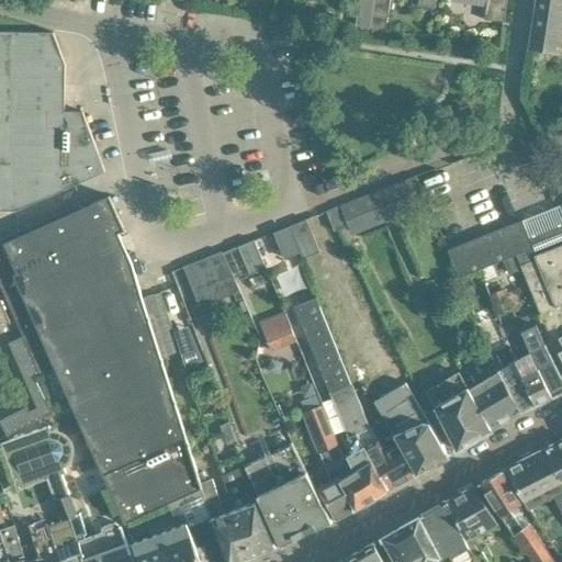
[(359,0),(356,25),(369,27),(373,0),(359,0)]
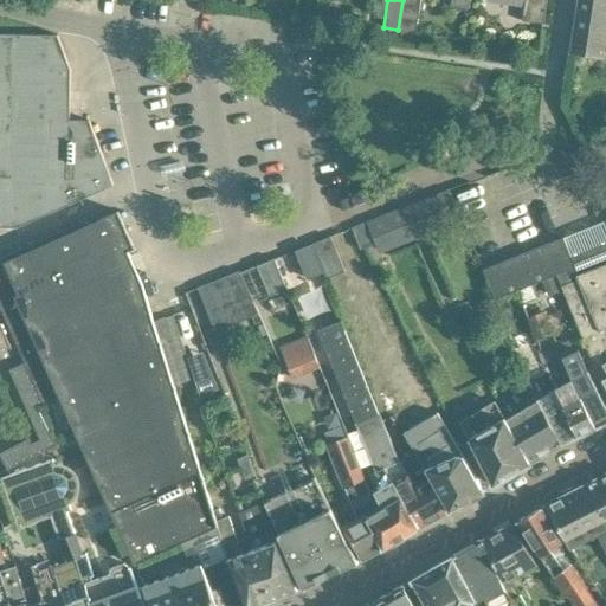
[(469,7),(470,0),(403,0),(398,30),(417,32),(421,0),(451,0),(451,5),(469,7)]
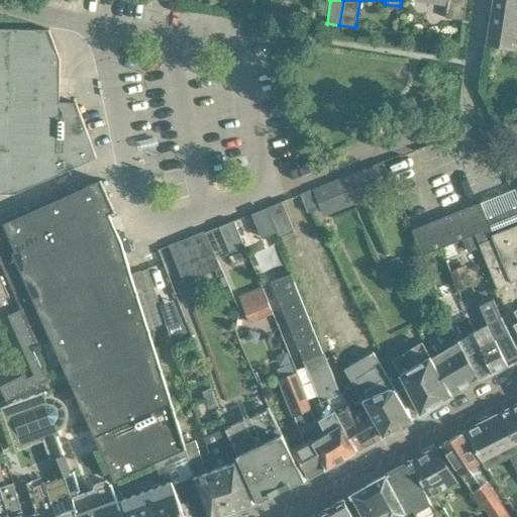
[(463,19),(467,0),(448,0),(446,17),(463,19)]
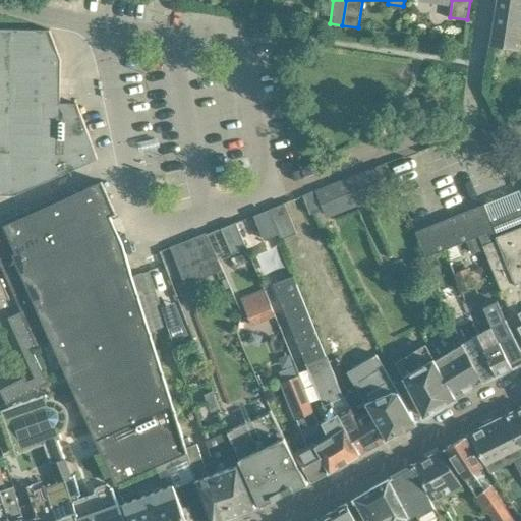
[(520,26),(520,0),(497,0),(490,45),(518,49),(520,26)]
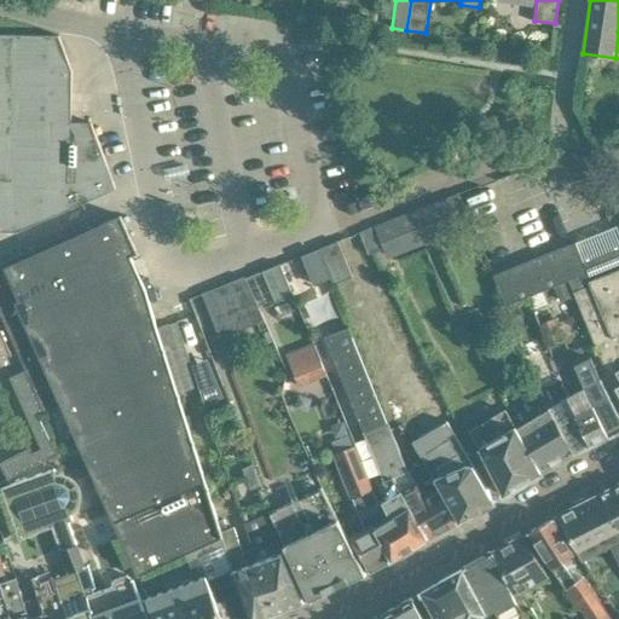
[(71,122),(73,71),(59,36),(58,36),(0,34),(0,230),(19,231),(116,189),(91,123),(71,122)]
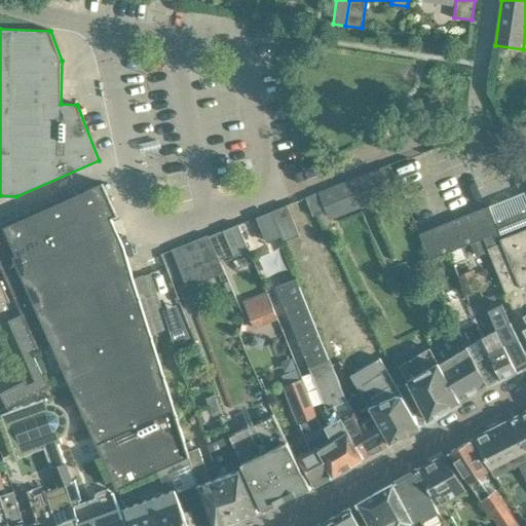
[(161,138),(141,143),(143,152),(163,147),(161,138)]
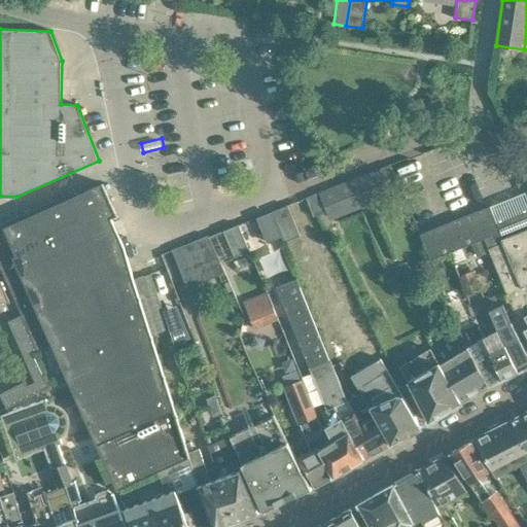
[(390,165),(379,169),(388,192),(399,188),(390,165)]
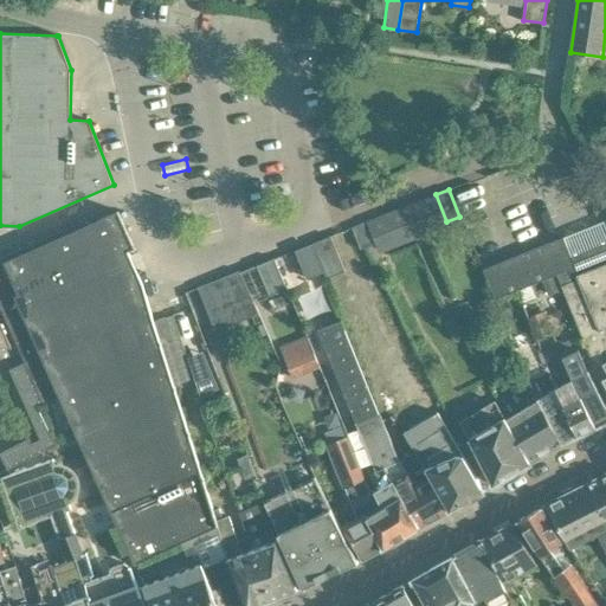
[(174,387),(161,345),(162,345),(155,322),(143,284),(128,251),(135,247),(118,211),(5,262),(7,266),(0,269),(0,307),(14,342),(24,363),(43,406),(60,398),(76,432),(75,432),(76,436),(77,434),(95,476),(94,476),(95,478),(96,478),(114,519),(114,520),(115,522),(135,566),(218,526),(213,511),(204,482),(205,481),(204,478),(202,478),(189,436),(191,434),(189,432),(188,432),(175,387),(174,387)]
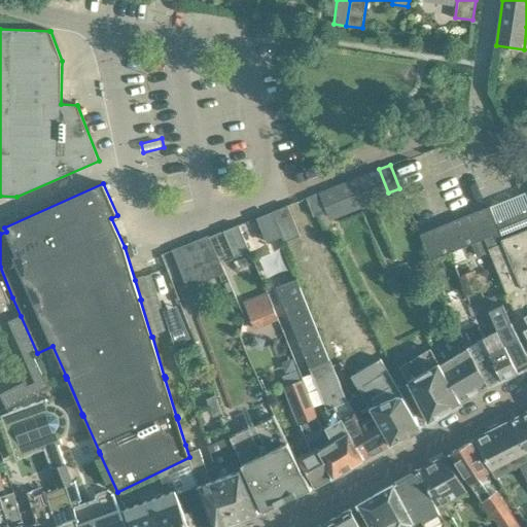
[(319,194),(306,199),(313,216),(326,212),(319,194)]
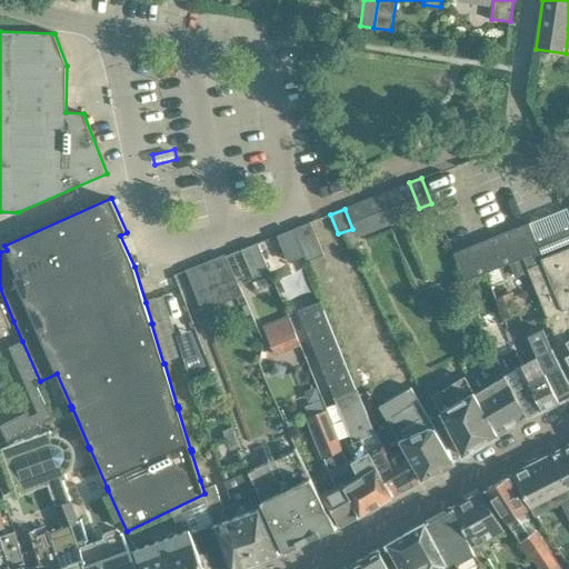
[(568,226),(563,210),(530,223),(512,230),(455,253),(467,280),(523,257),(558,339),(559,339),(568,359),(568,226)]
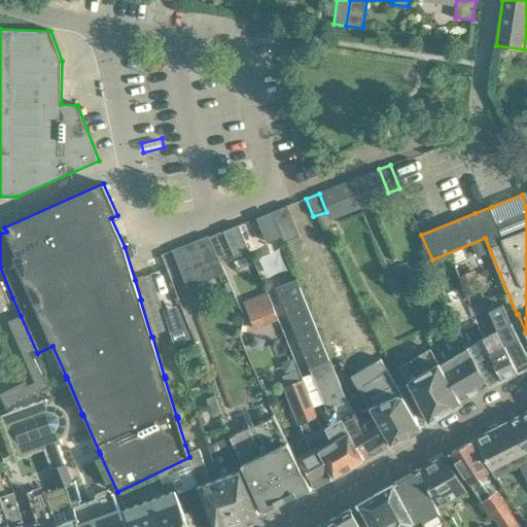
[(300,236),(295,224),(287,206),(272,212),(280,231),(284,242),(300,236)]
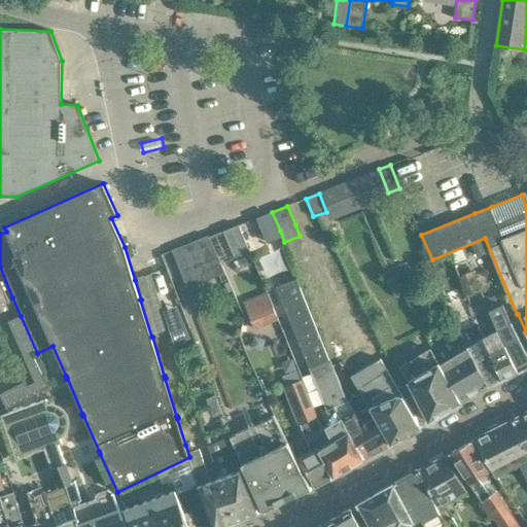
[(280,237),(272,212),(258,217),(268,242),(280,237)]
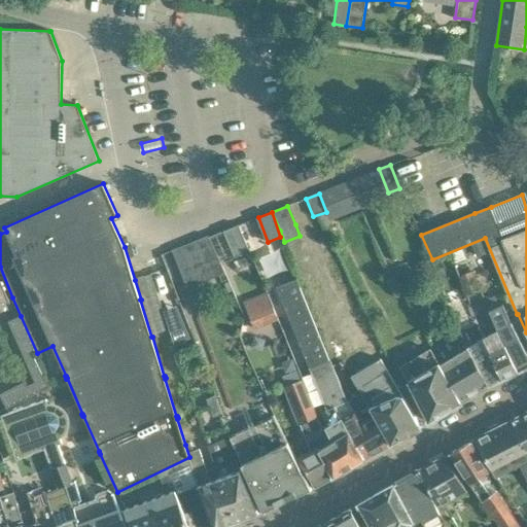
[(248,249),(238,225),(223,232),(233,255),(248,249)]
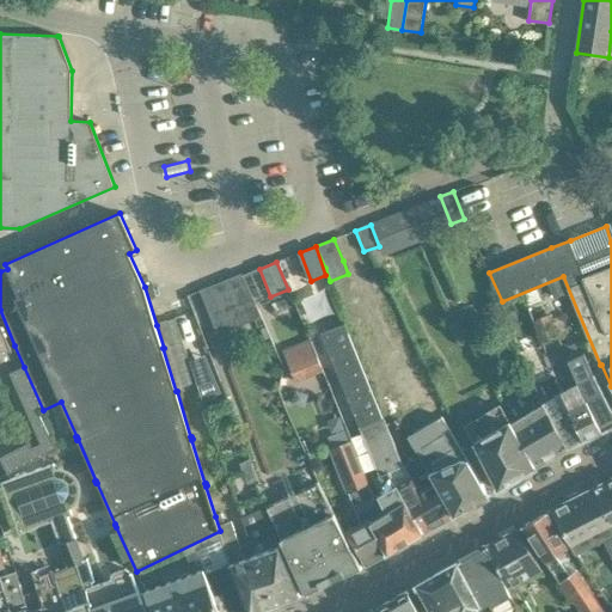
[(259,318),(242,275),(242,274),(200,291),(216,335),(259,318)]
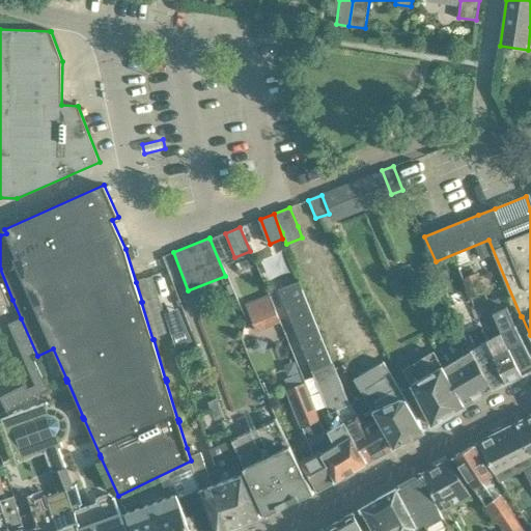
[(486,246),(475,251),(480,263),(492,259),(486,246)]
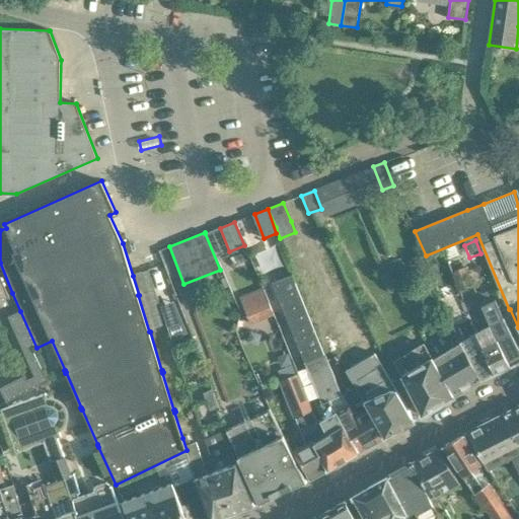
[(474,285),(466,267),(452,273),(460,291),(474,285)]
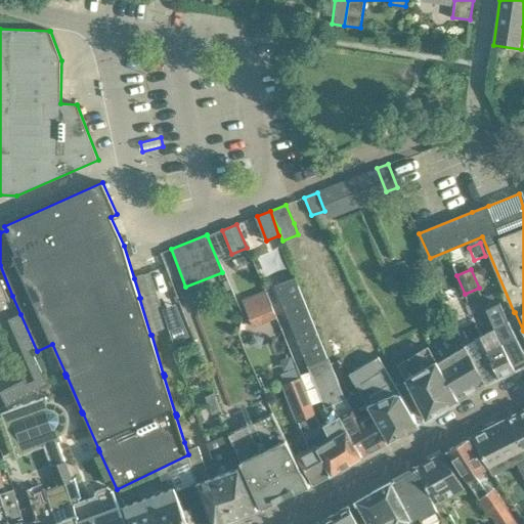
[(168,328),(151,273),(134,278),(140,298),(139,298),(150,335),(151,335),(168,328)]
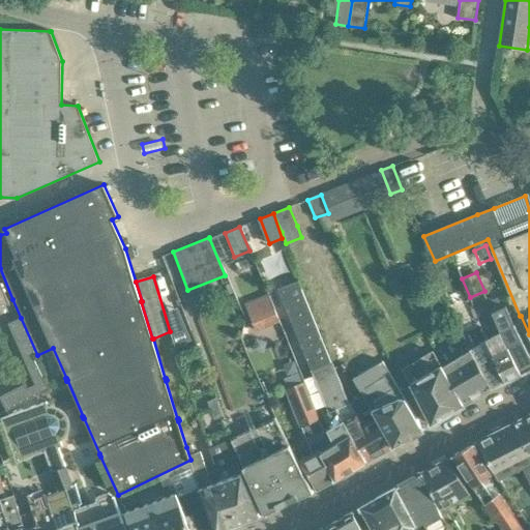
[(300,280),(280,288),(289,313),(311,367),(318,387),(336,425),(327,431),(333,445),(330,447),(320,453),(335,480),(366,463),(347,427),(356,420),(349,405),(332,363),(310,304),(300,280)]
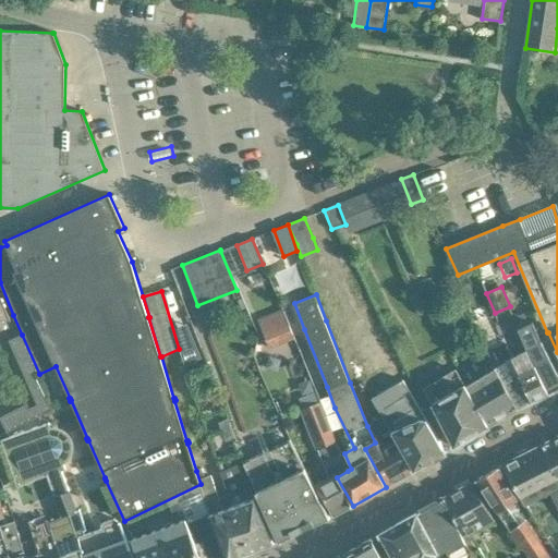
[(0,319),(12,319),(3,306),(0,296),(0,319)]
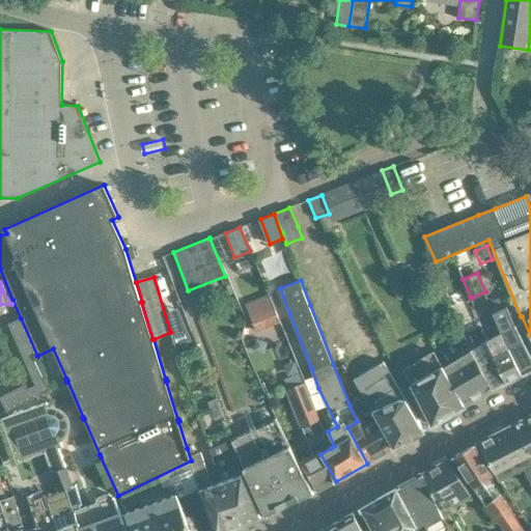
[(280,320),(275,308),(252,316),(257,330),(280,320)]
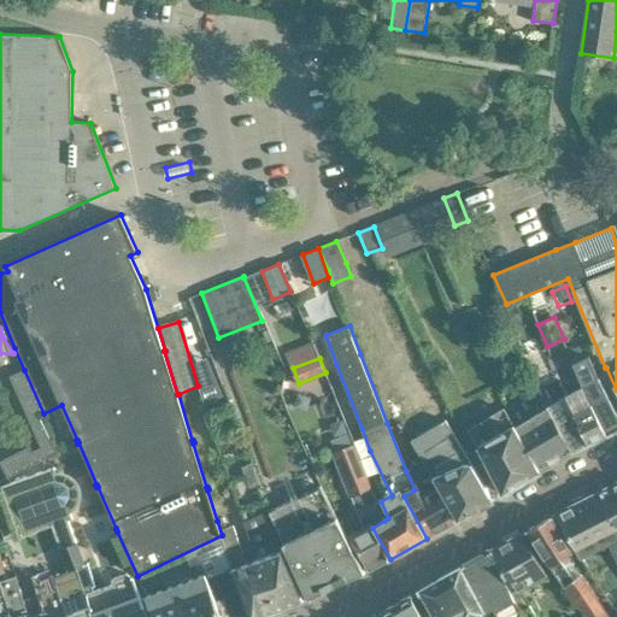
[(616,413),(611,403),(600,377),(599,377),(592,362),(576,369),(583,388),(606,434),(616,427),(616,413)]
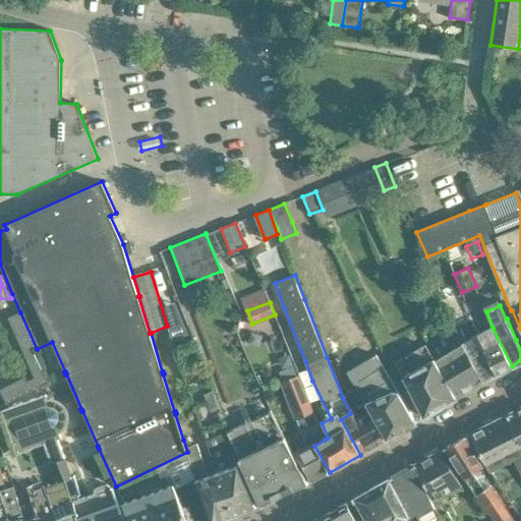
[(178,310),(164,317),(167,326),(173,341),(188,335),(178,310)]
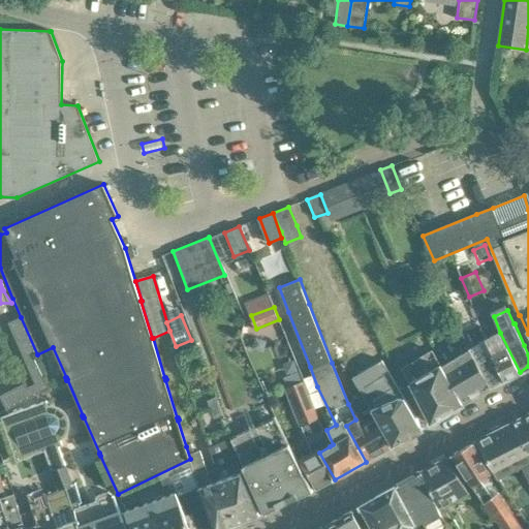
[(37,354),(21,317),(9,322),(36,383),(29,386),(27,382),(0,396),(8,409),(49,389),(34,355),(37,354)]
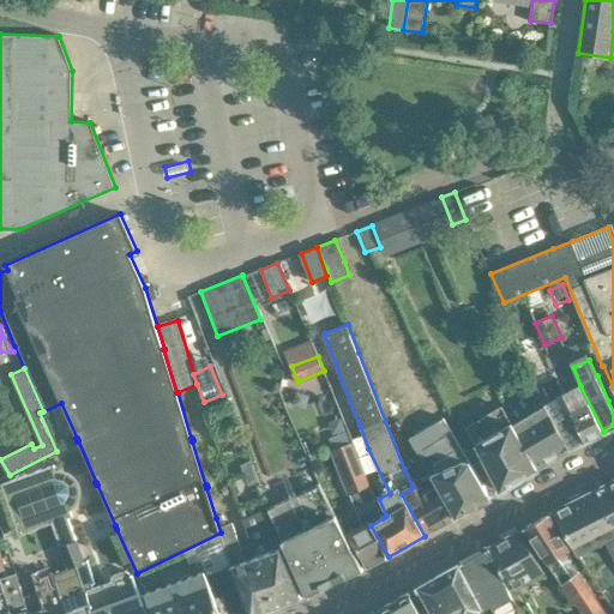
[(587,441),(571,414),(572,413),(564,396),(565,396),(555,374),(535,385),(546,405),(571,450),(587,441)]
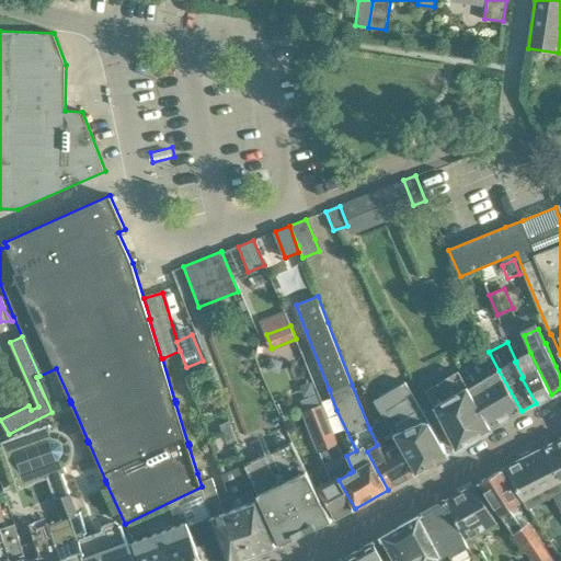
[(530,353),(516,362),(515,362),(523,377),(522,378),(536,403),(551,395),(530,353)]
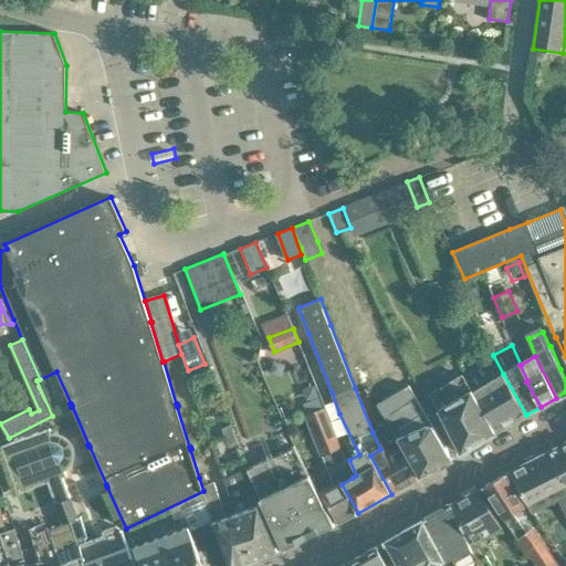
[(495,432),(472,391),(463,374),(429,392),(438,409),(460,452),(495,432)]
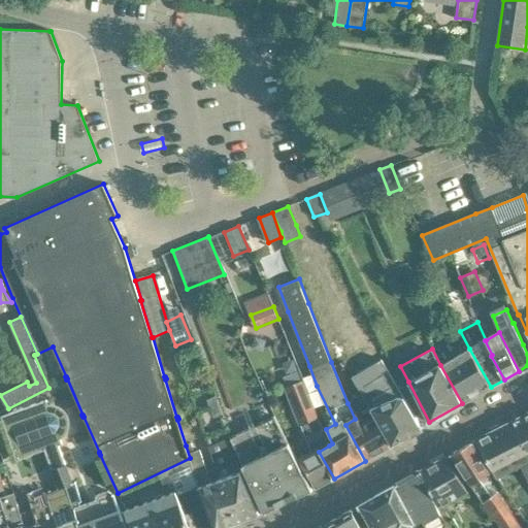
[(491,387),(469,349),(440,365),(462,403),(491,387)]
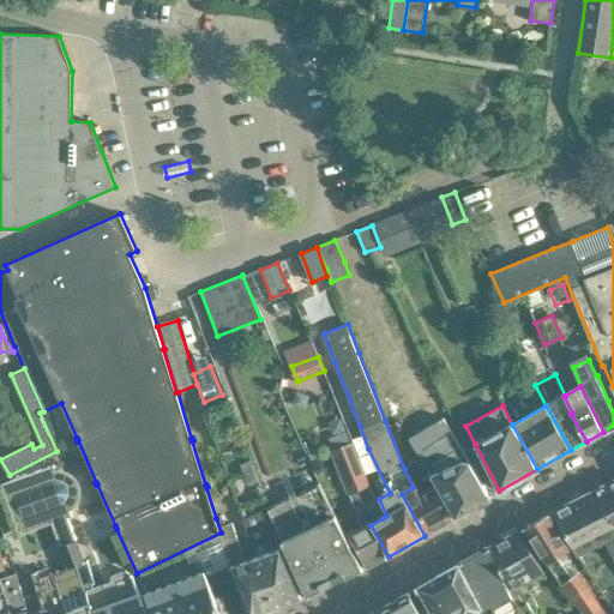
[(449,426),(415,445),(429,471),(438,486),(456,518),(465,512),(465,513),(481,505),(481,504),(491,498),(469,462),(449,426)]
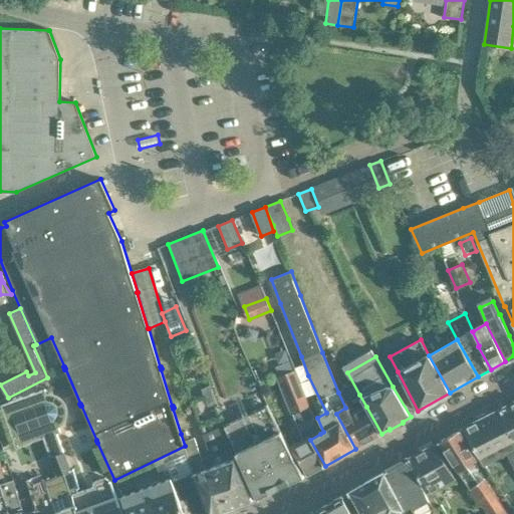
[(325,466),(310,440),(320,434),(313,419),(309,407),(295,372),(279,378),(293,414),(293,413),(298,425),(297,426),(303,440),(291,447),(307,476),(325,466)]
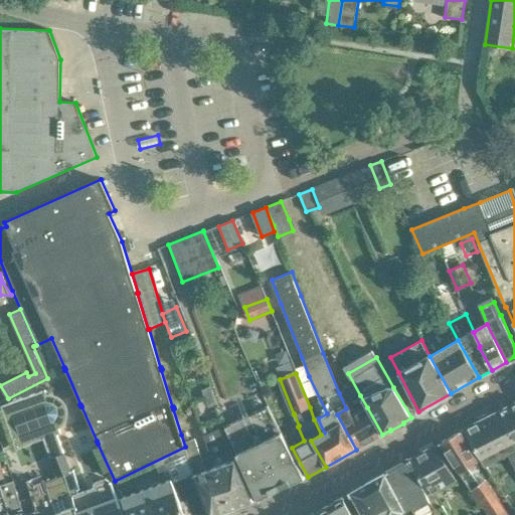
[(210,386),(201,389),(208,407),(217,404),(210,386)]
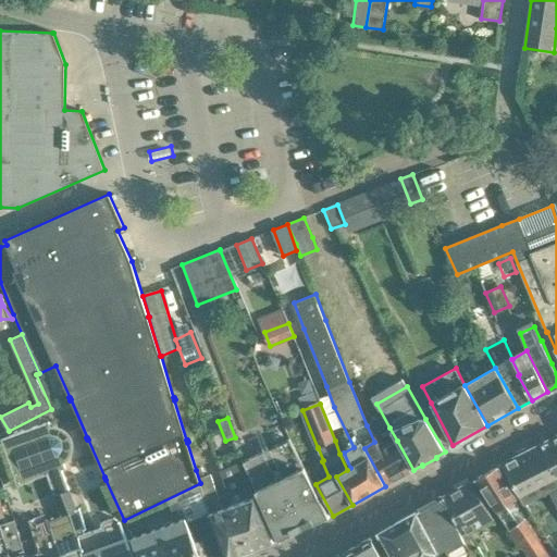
[(48,424),(3,440),(19,483),(47,473),(54,495),(69,490),(61,468),(63,467),(61,460),(66,454),(70,445),(66,436),(59,431),(50,431),(48,424)]
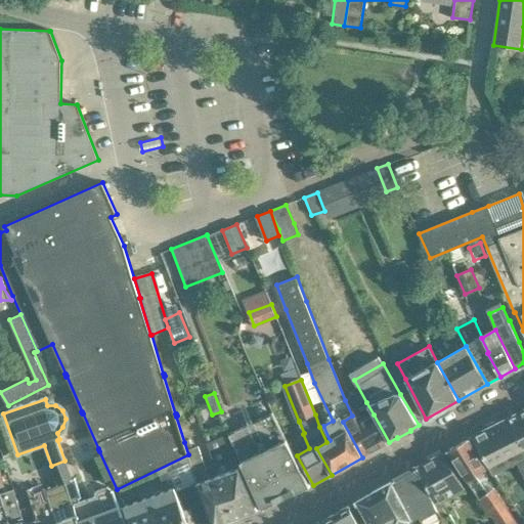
[(310,485),(267,400),(252,406),(259,420),(252,423),(287,496),(310,485)]
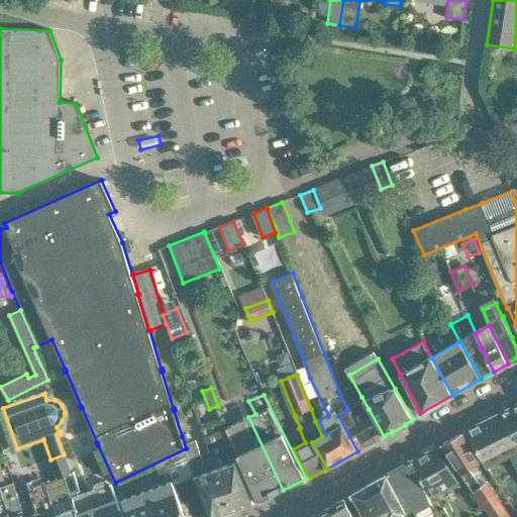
[(516,404),(499,413),(516,447),(516,404)]
